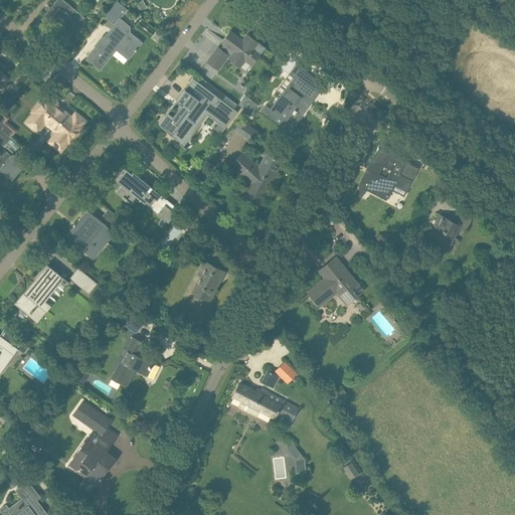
[(47,11),(43,16),(49,20),(50,19),(60,27),(68,16),(76,23),(78,25),(84,17),(82,15),(63,0),(56,0),(50,8),(48,6),(45,10),(47,11)]
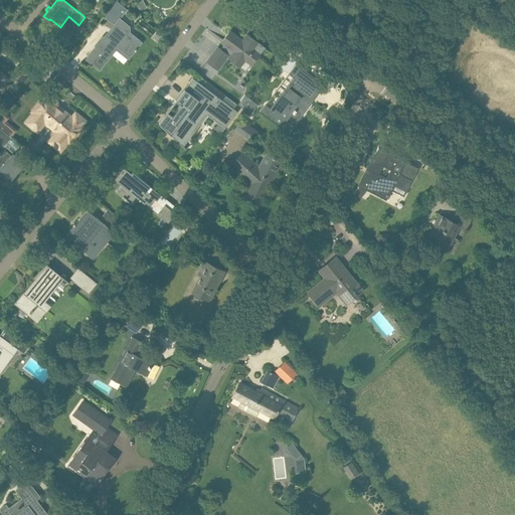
[(143,0),(140,0),(136,2),(140,10),(147,7),(143,0)]
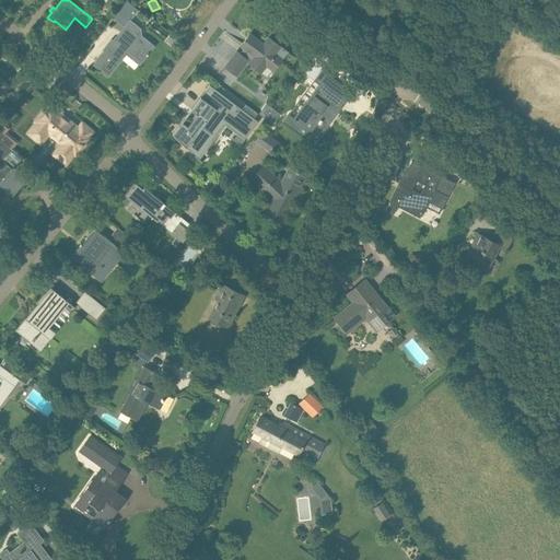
[(119,12),(130,21),(138,10),(127,1),(119,12)]
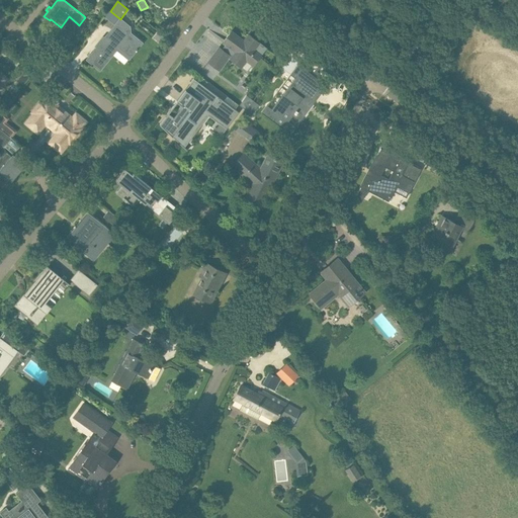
[(130,26),(120,19),(111,29),(113,31),(109,35),(102,37),(96,46),(97,47),(87,59),(100,70),(117,49),(128,59),(135,51),(136,52),(139,49),(138,48),(142,42),(130,33),(130,26)]
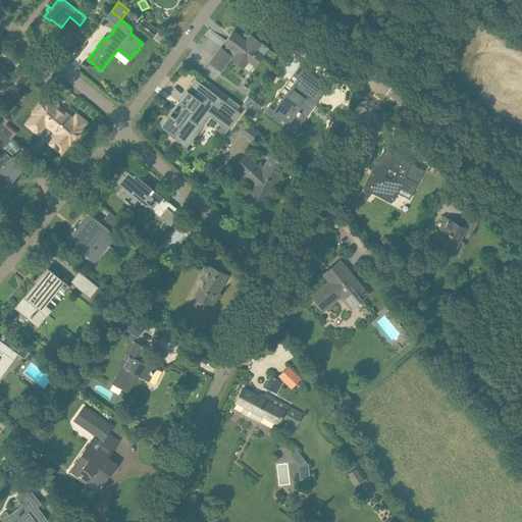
[(248,61),(253,55),(259,60),(268,48),(254,37),(249,43),(236,33),(232,31),(231,33),(224,42),(228,45),(225,49),(232,55),(229,58),(243,68),(248,61)]
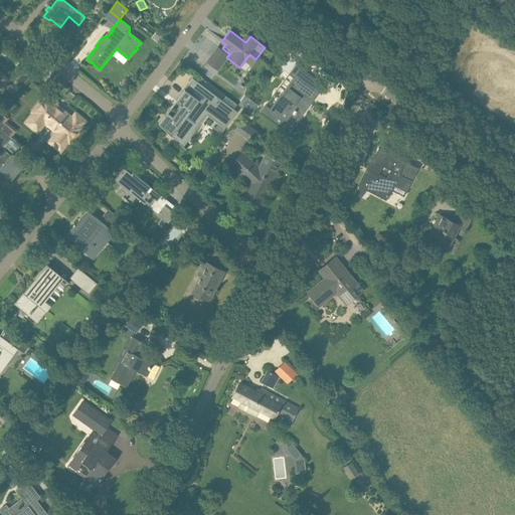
[(222,48),(217,45),(205,60),(217,69),(226,57),(229,54),(222,48)]
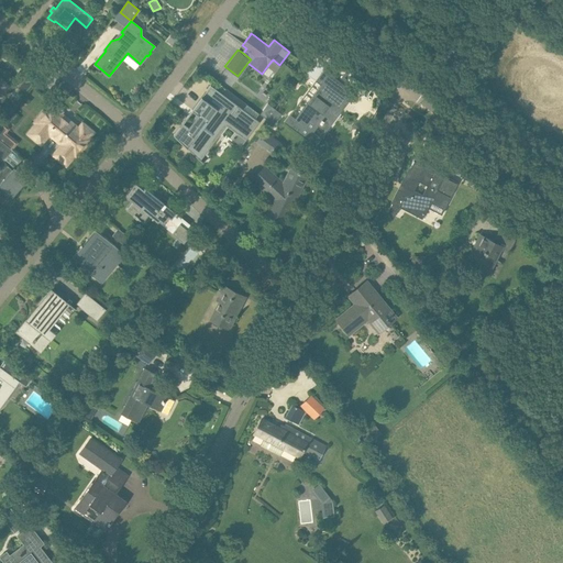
[(35,80),(29,75),(18,88),(24,94),(28,89),(35,80)]
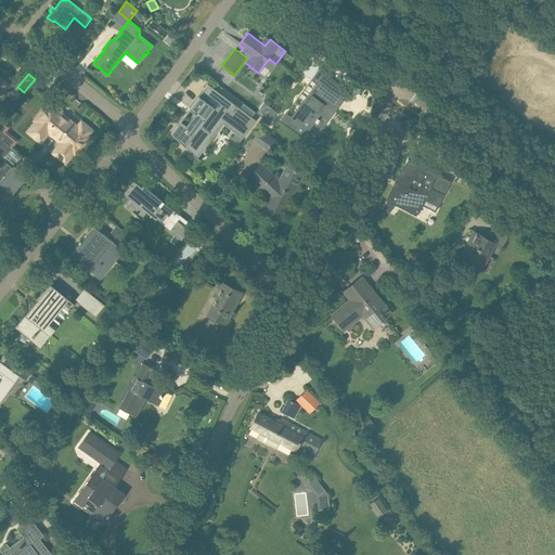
[(286,113),(280,120),(296,132),(309,142),(314,134),(309,130),(312,126),(315,121),(317,123),(319,119),(318,118),(320,116),(321,115),(325,118),(326,119),(336,105),(331,101),(328,99),(331,95),(334,90),(345,99),(350,91),(327,75),(326,77),(319,86),(315,84),(291,116),(286,113)]
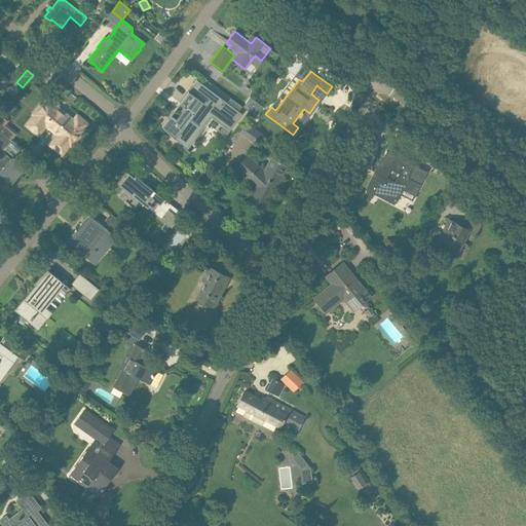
[(0,91),(9,81),(0,72),(0,91)]
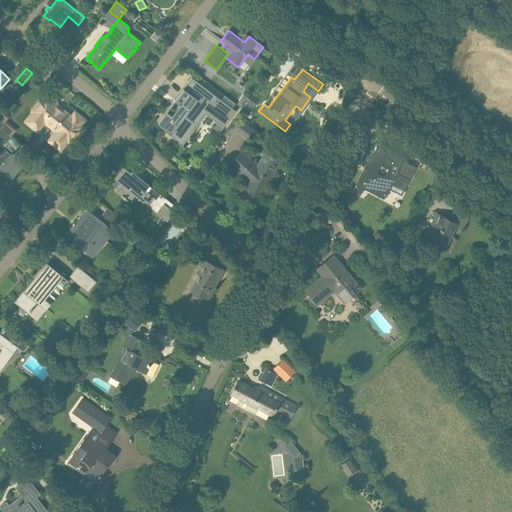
[(188,134),(205,111),(207,112),(220,122),(224,125),(219,132),(219,133),(236,111),(218,97),(191,77),(174,100),(180,104),(176,109),(172,115),(167,111),(172,105),(171,104),(166,111),(158,122),(185,149),(185,148),(182,145),(190,135),(188,134)]
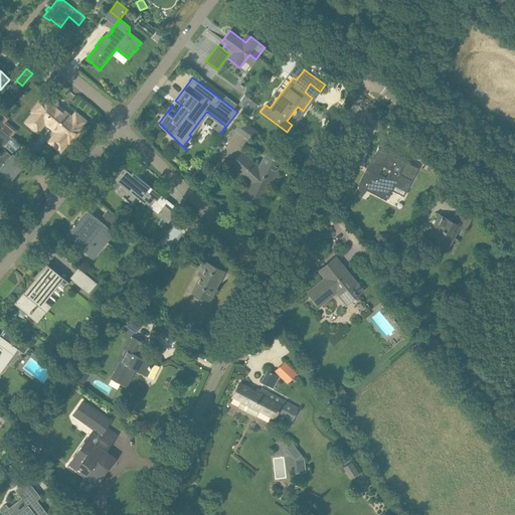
[(59,102),(47,92),(29,112),(31,113),(23,122),(38,134),(45,126),(53,133),(46,141),(60,154),(68,145),(69,146),(86,127),(84,126),(89,121),(75,110),(71,115),(58,104),(59,102)]
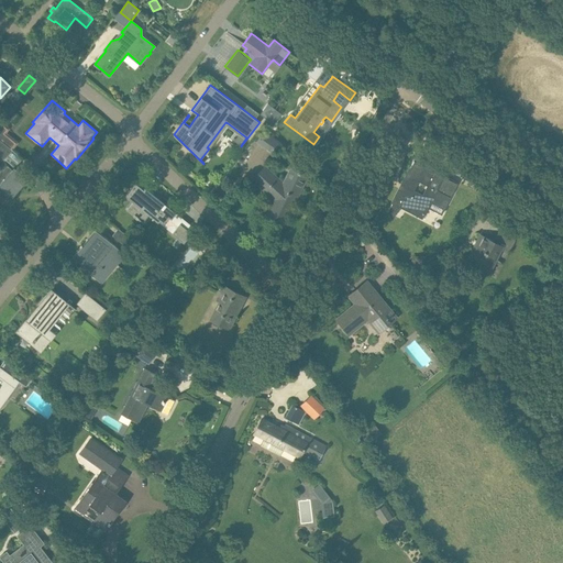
[(268,103),(260,114),(267,119),(275,109),(268,103)]
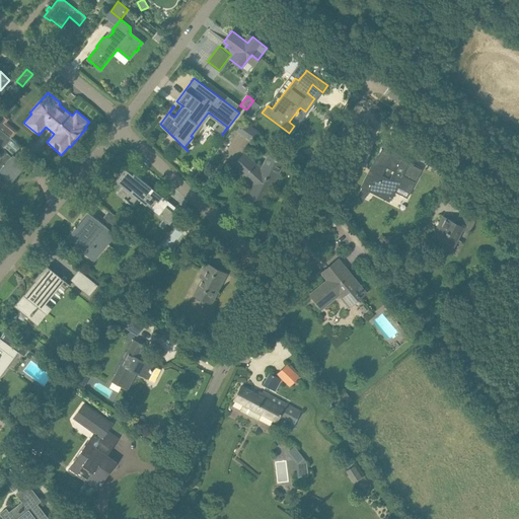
[(253,100),(242,117),(247,121),(255,110),(260,104),(253,100)]
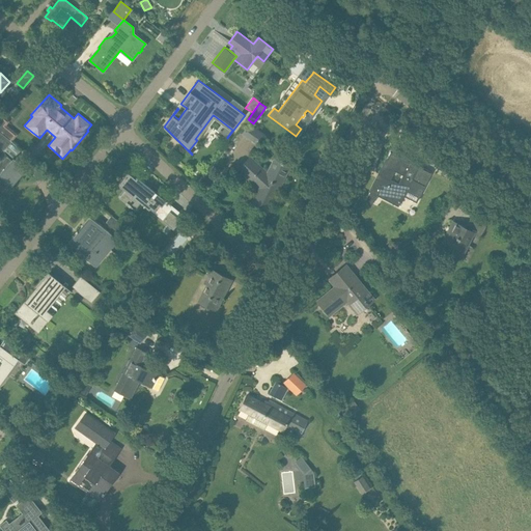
[(340,111),(336,116),(341,119),(343,121),(347,116),(340,111)]
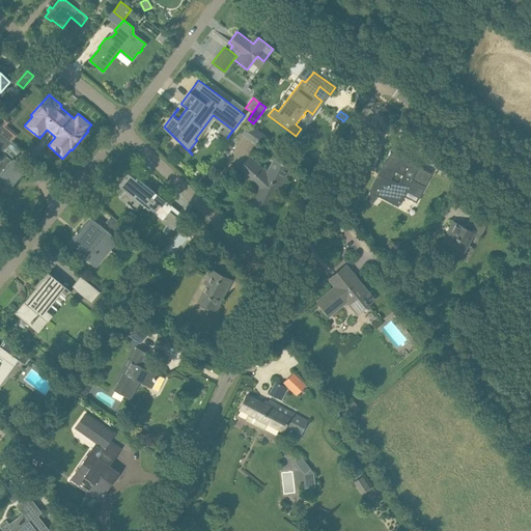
[(0,115),(0,131),(10,140),(16,135),(4,124),(7,121),(0,115)]
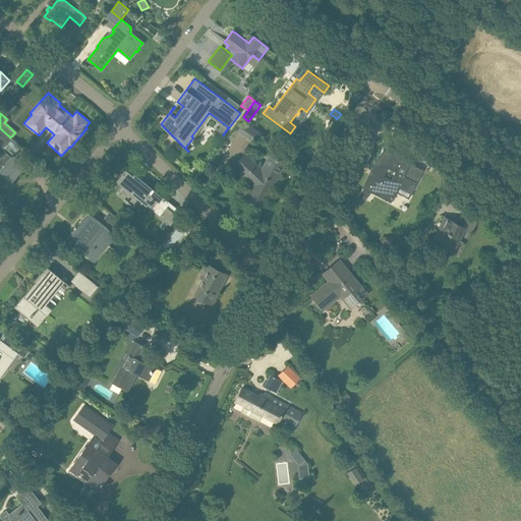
[(259,132),(244,120),(236,131),(251,142),(259,132)]
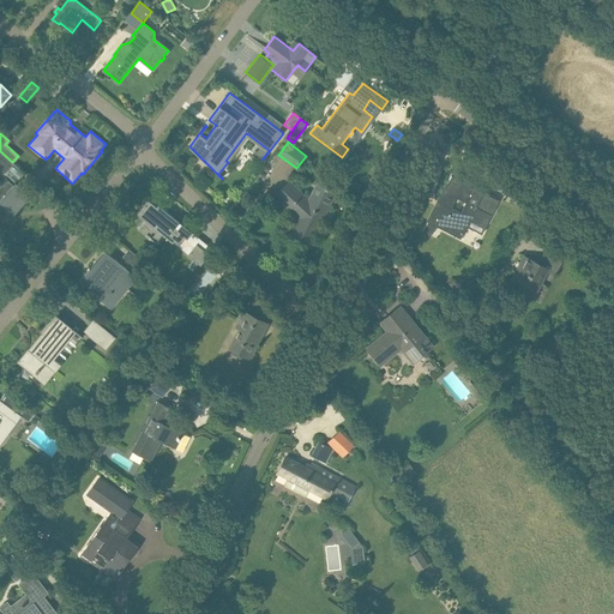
[(12,162),(0,151),(0,169),(5,173),(13,163),(12,162)]
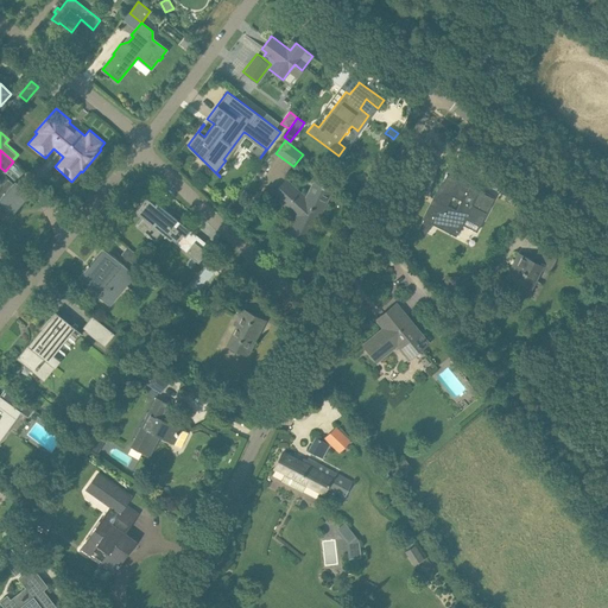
[(434,221),(457,233),(466,217),(481,225),(494,198),(447,175),(419,227),(428,232),(434,221)]
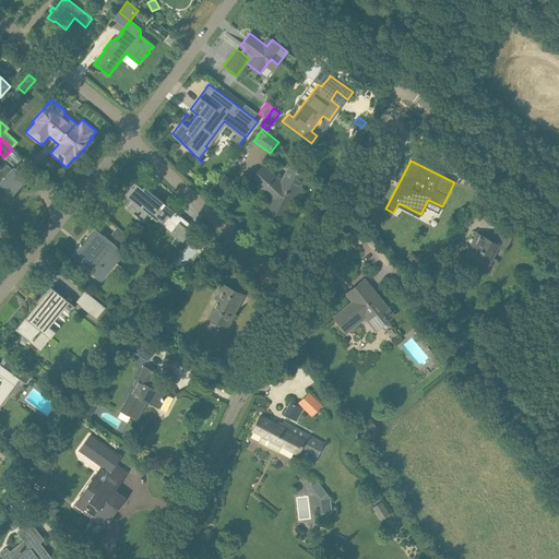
[(0,200),(7,193),(8,191),(12,194),(12,195),(13,194),(15,191),(16,190),(21,186),(22,185),(26,180),(27,179),(26,179),(24,177),(14,167),(12,168),(8,164),(0,171),(0,200)]
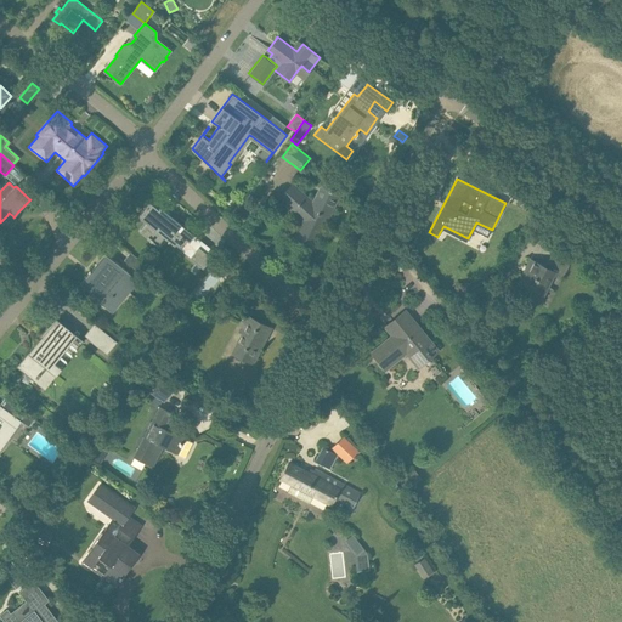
[(340,192),(321,182),(314,198),(311,203),(292,185),(280,198),(304,221),(294,239),(312,248),(333,208),(340,192)]
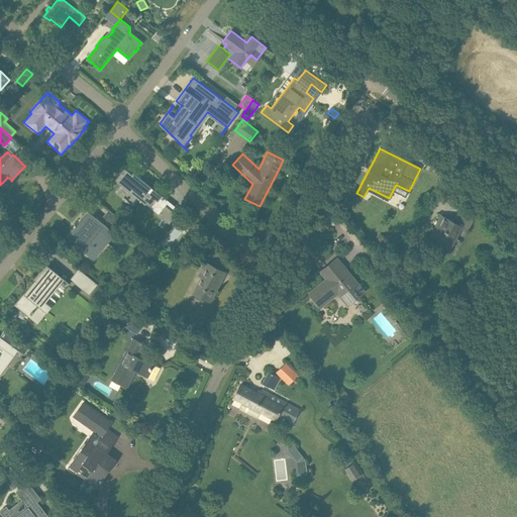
[(425,164),(432,167),(435,160),(429,157),(425,164)]
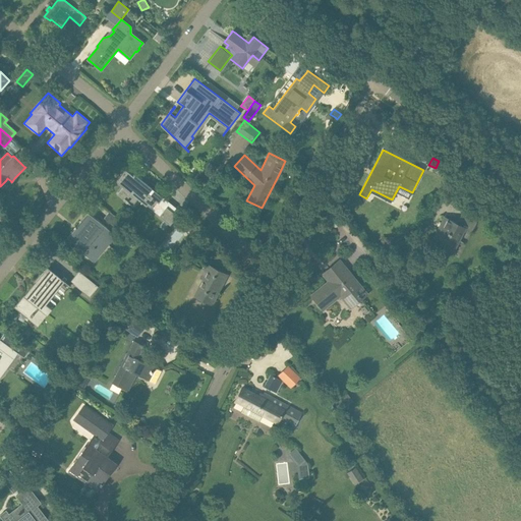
[(154,207),(163,196),(149,185),(139,178),(133,173),(132,175),(126,169),(116,181),(123,186),(117,193),(123,198),(123,199),(127,203),(128,200),(126,199),(131,192),(146,205),(148,201),(154,207)]
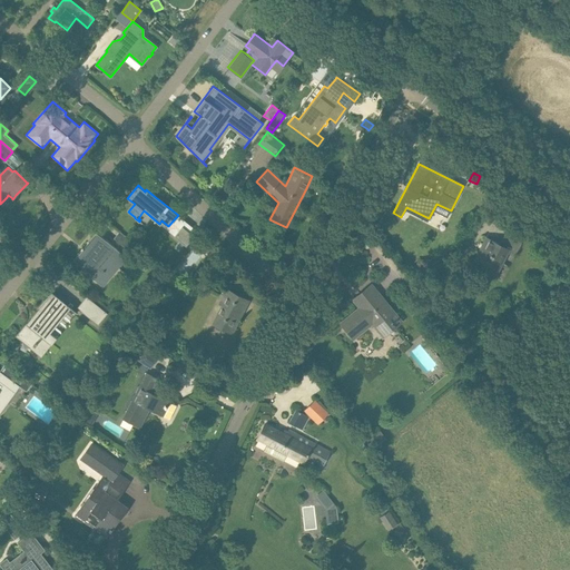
[(174,236),(186,246),(194,236),(182,226),(174,236)]
